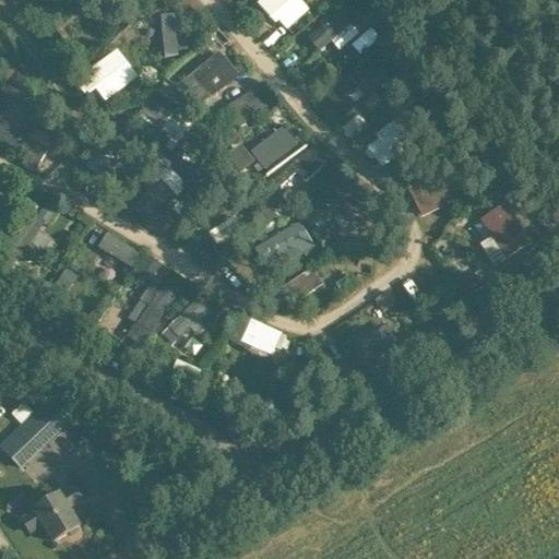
[(310,10),(301,0),(300,0),(260,0),(257,2),(284,33),(310,10)]
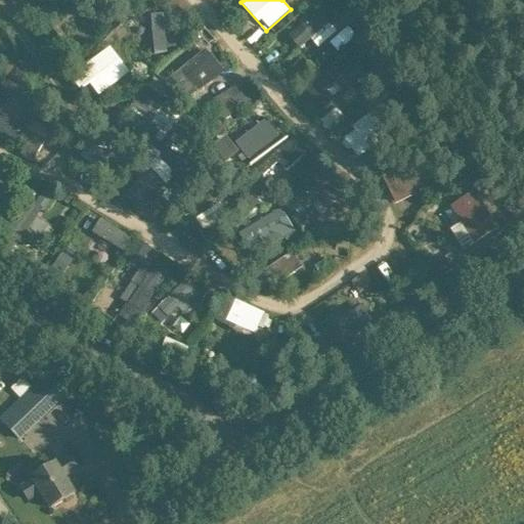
[(300,49),(338,15),(325,2),(288,36),(300,49)]
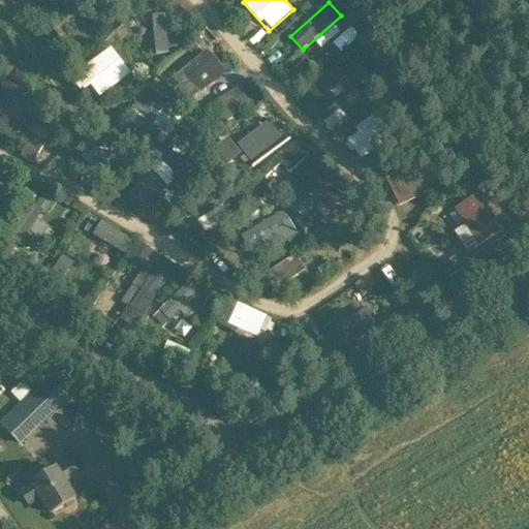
[(153,13),(155,53),(168,53),(166,13),(153,13)]
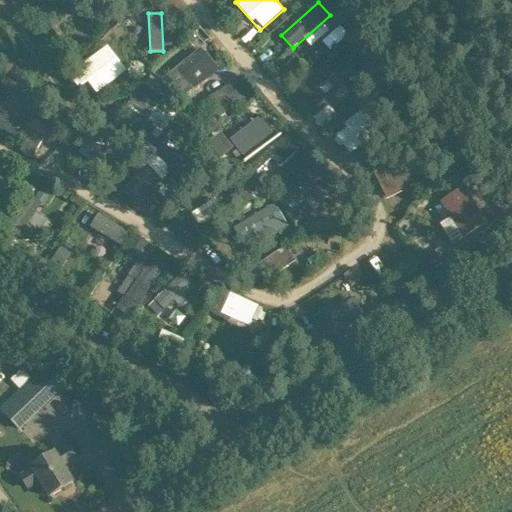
[(69,73),(79,87),(87,82),(96,94),(128,71),(109,45),(69,73)]
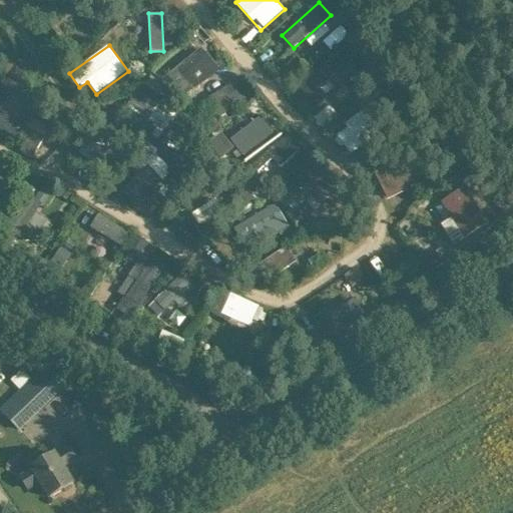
[(339,47),(295,92),(313,109),(327,94),(321,88),(350,58),(339,47)]
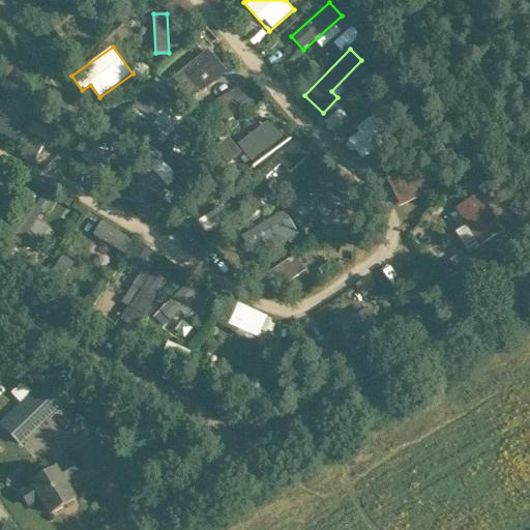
[(181,98),(226,74),(214,52),(169,77),(181,98)]
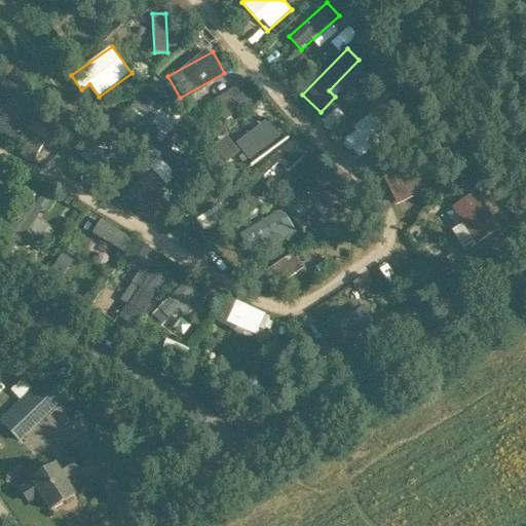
[(218,128),(264,106),(251,80),(204,103),(218,128)]
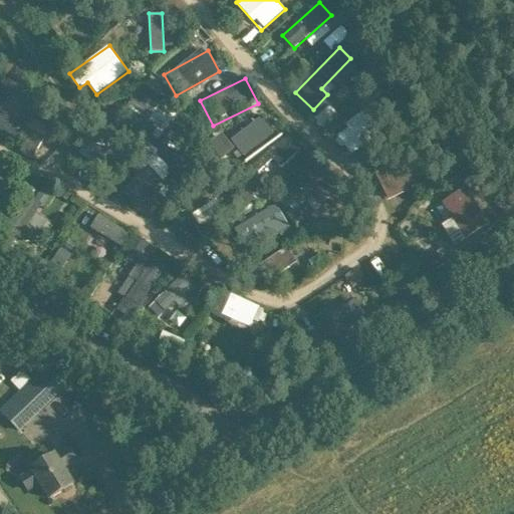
[(0,82),(0,130),(39,147),(45,134),(1,114),(12,88),(0,82)]
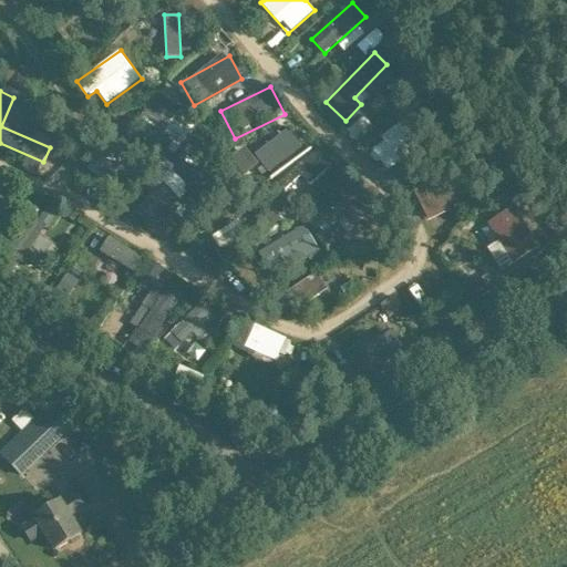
[(373,138),(391,166),(433,138),(414,111),(373,138)]
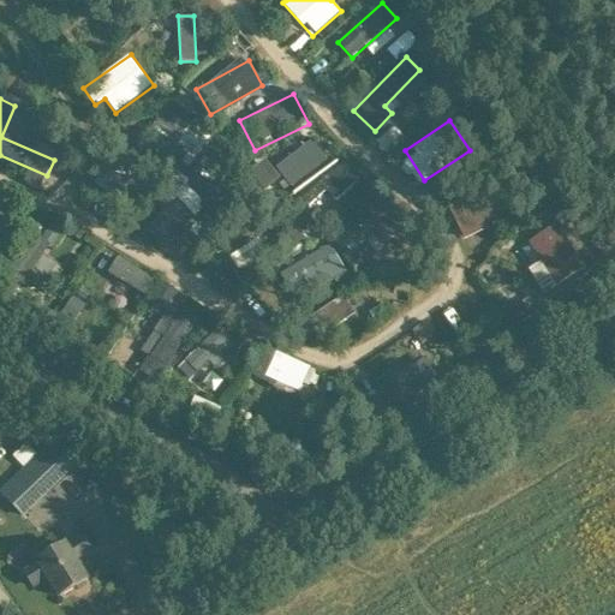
[(393,125),(377,142),(388,153),(405,136),(393,125)]
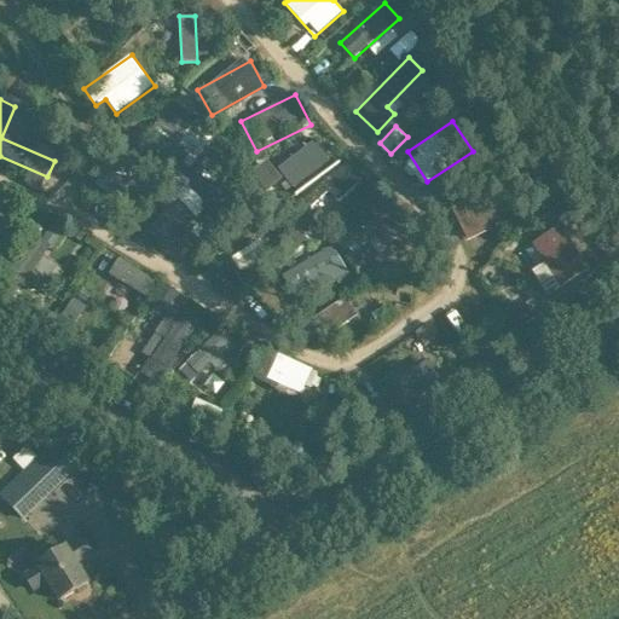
[(316,140),(278,168),(293,187),(330,160),(316,140)]
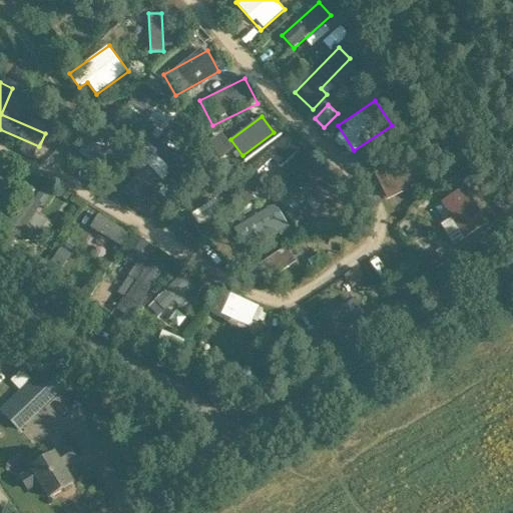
[(100,139),(112,147),(119,135),(107,127),(100,139)]
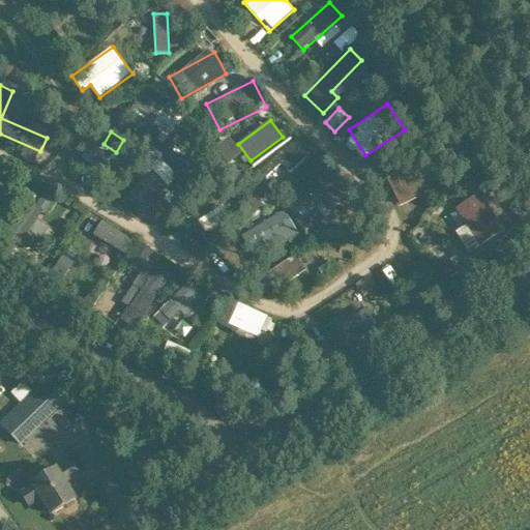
[(254,176),(274,194),(310,152),(290,135),(254,176)]
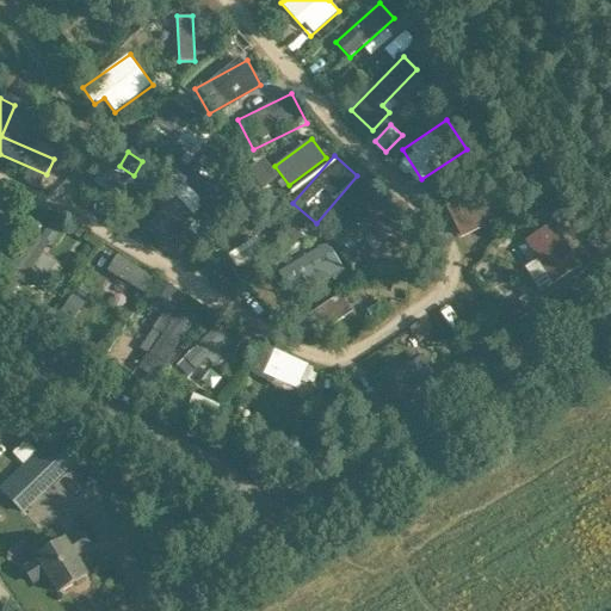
[(184,181),(146,223),(168,244),(207,202),(184,181)]
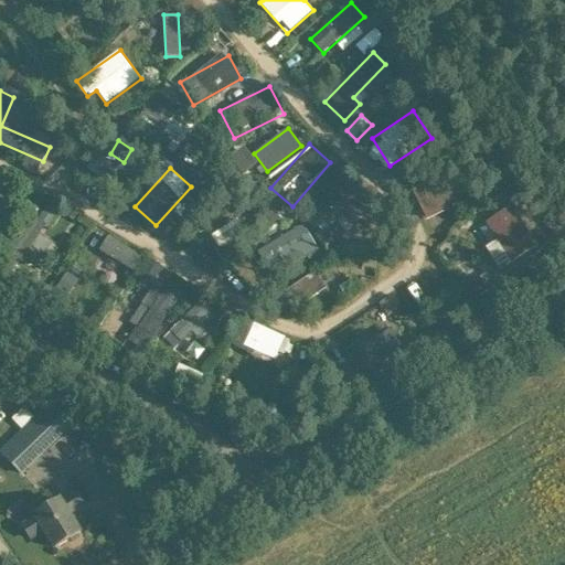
[(327,227),(365,206),(353,185),(315,208),(327,227)]
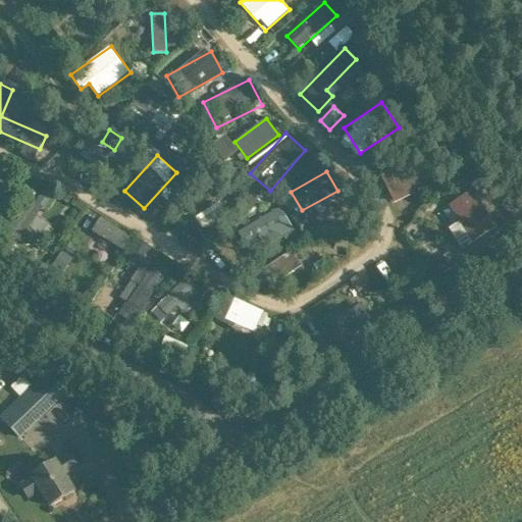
[(440,207),(461,247),(494,229),(475,190),(440,207)]
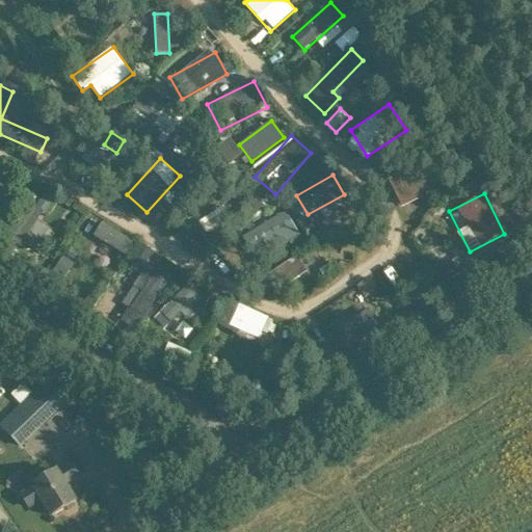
[(38,221),(43,212),(28,206),(9,244),(33,256),(47,225),(38,221)]
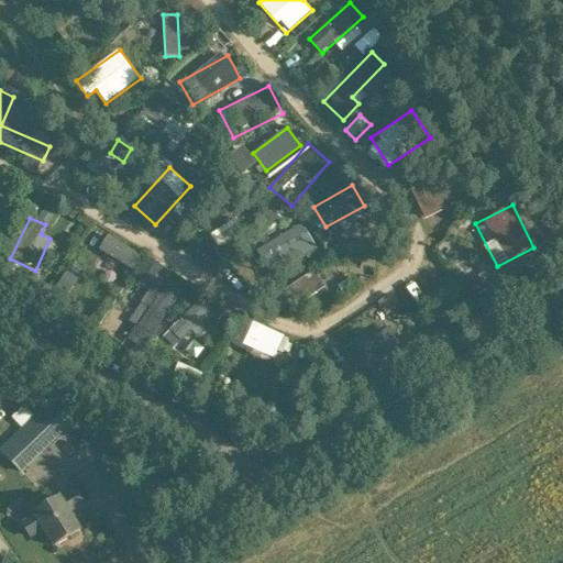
[(210,233),(217,245),(245,231),(239,218),(210,233)]
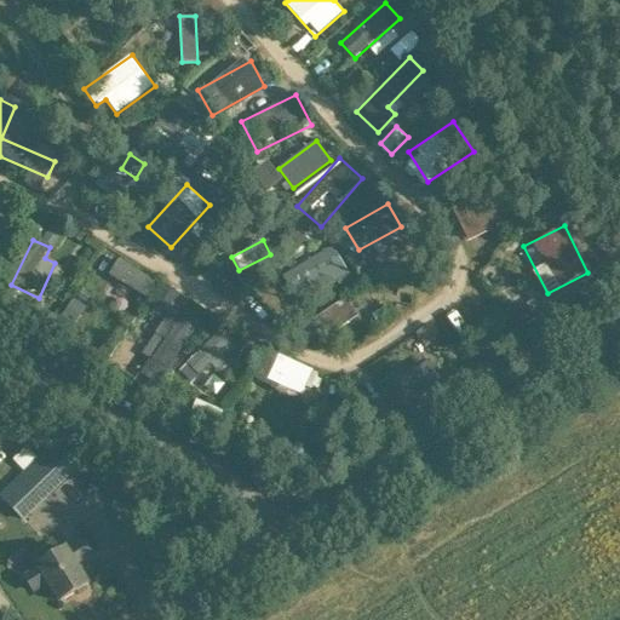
[(333,246),(282,280),(303,310),(340,285),(342,286),(355,277),(333,246)]
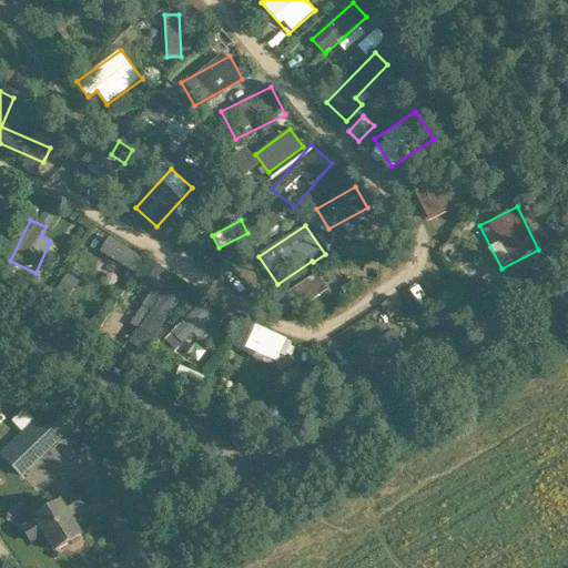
[(109,236),(99,252),(131,273),(141,257),(109,236)]
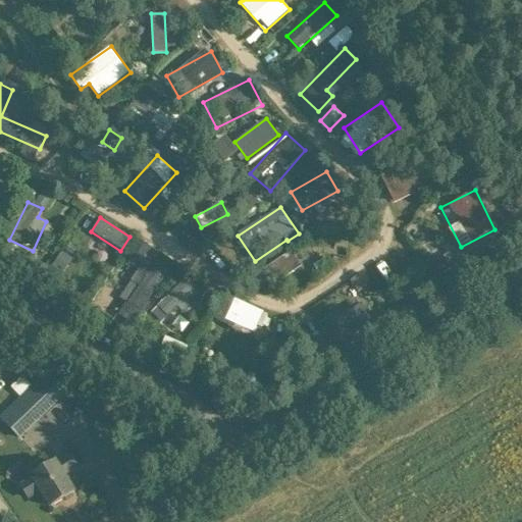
[(144,257),(151,246),(138,238),(124,261),(135,267),(110,311),(136,324),(166,269),(144,257)]
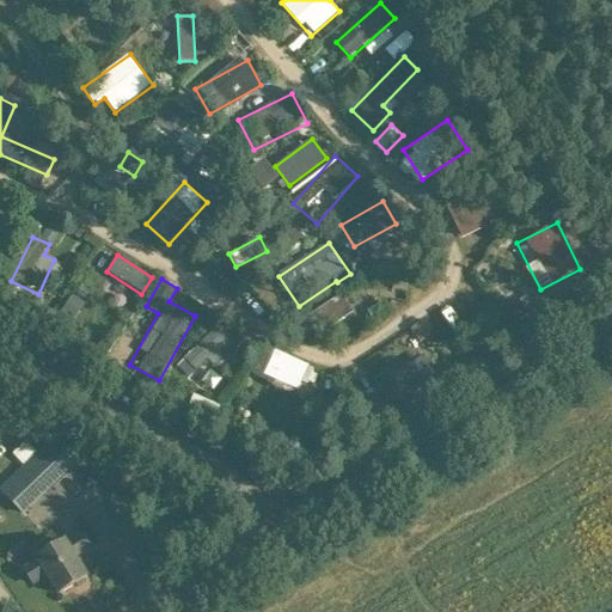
[(265,346),(251,374),(275,386),(282,372),(307,384),(316,368),(265,346)]
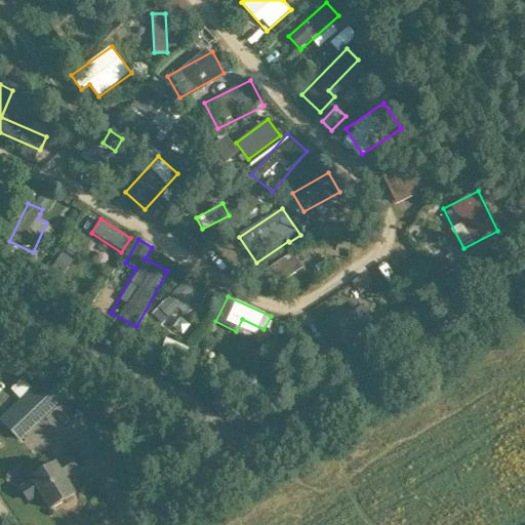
[(352,333),(357,348),(379,338),(367,307),(325,323),(332,341),(352,333)]
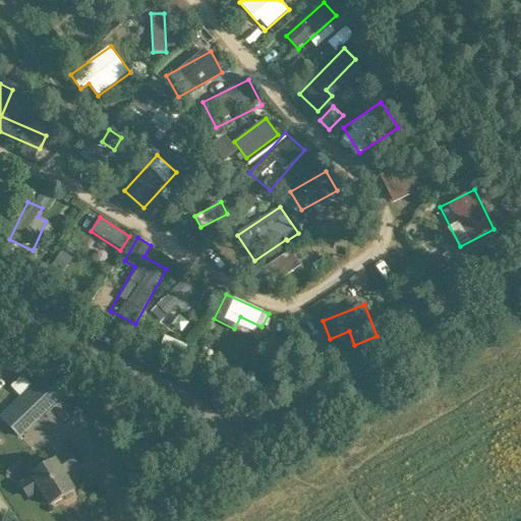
[(48,372),(33,387),(1,416),(19,437),(66,392),(48,372)]
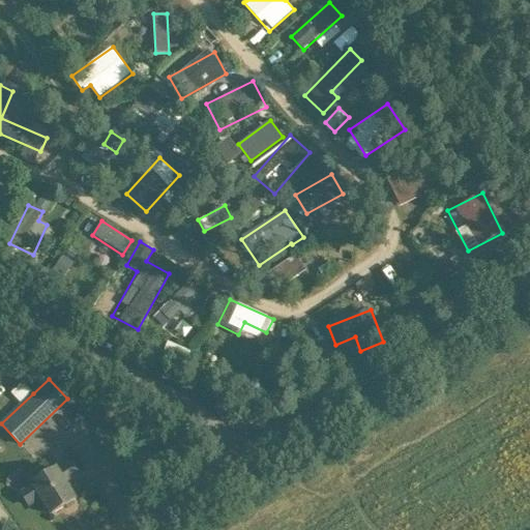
[(55,471),(32,484),(33,484),(21,493),(30,507),(42,500),(52,514),(75,501),(64,484),(80,474),(72,463),(57,473),(55,471)]
